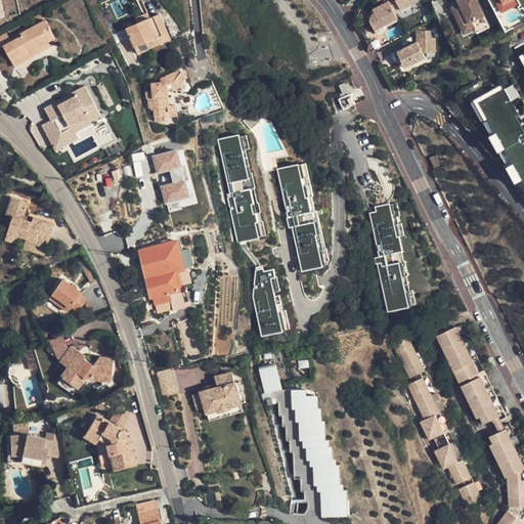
[(370,23),(375,32),(385,27),(399,19),(396,14),(388,0),(386,0),(379,5),(381,9),(372,15),(370,19),(370,23)]
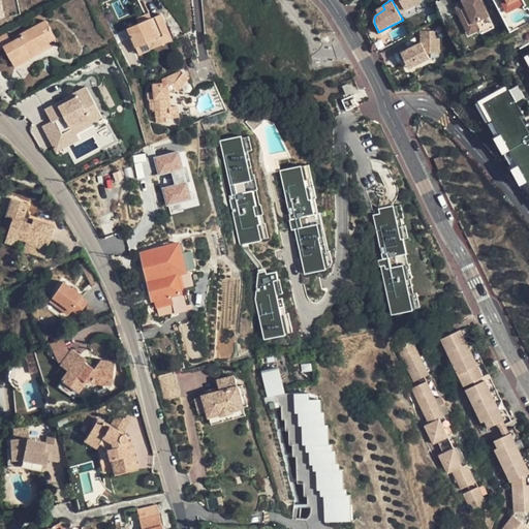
[(392,0),(400,14),(416,6),(413,0),(392,0)]
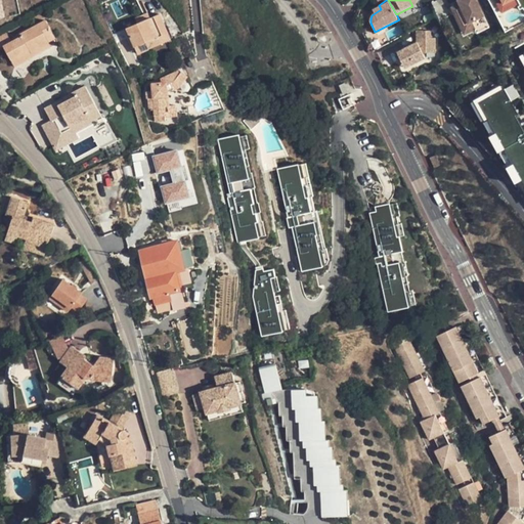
[(459,4),(454,6),(459,14),(454,15),(461,28),(465,26),(468,33),(476,29),(487,23),(485,17),(475,0),(459,0),(457,1),(459,4)]
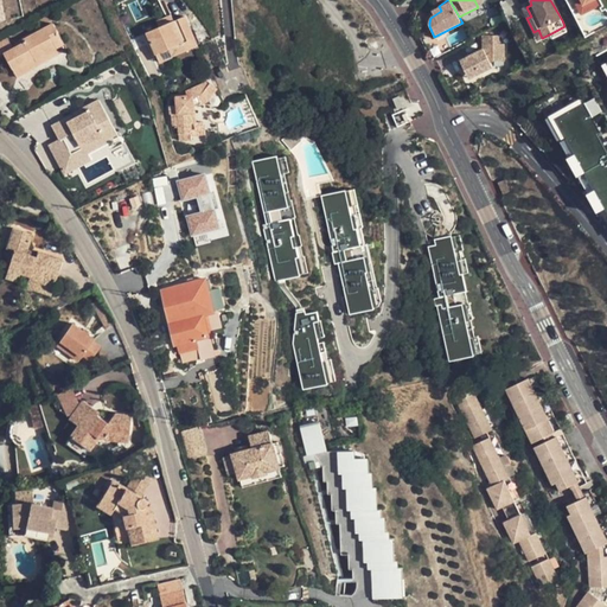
[(159,62),(171,57),(167,48),(193,37),(184,16),(173,20),(168,21),(166,16),(155,21),(158,26),(146,33),(159,62)]
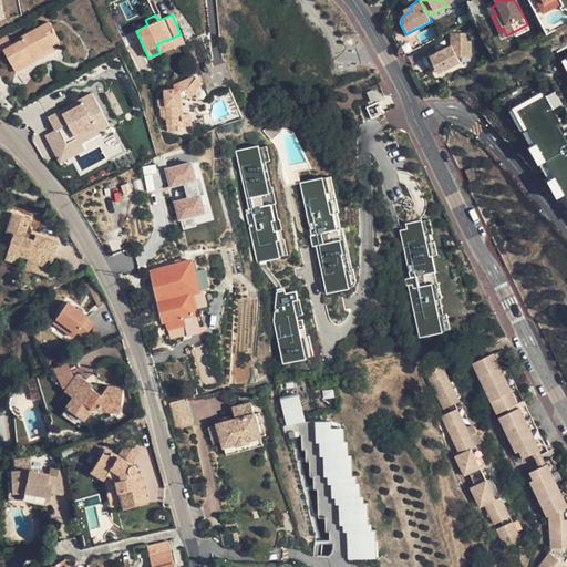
[(47,32),(53,29),(49,22),(20,37),(21,40),(11,45),(7,35),(0,39),(0,51),(3,49),(16,72),(28,65),(27,63),(31,60),(31,57),(52,45),(47,32)]
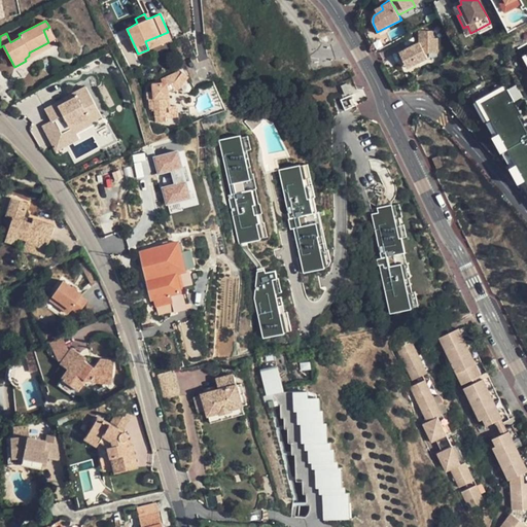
[(492,26),(490,23),(479,29),(481,33),(492,26)]
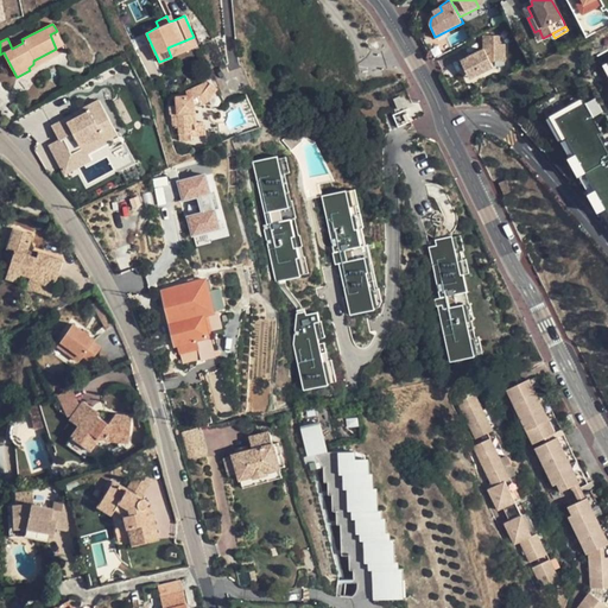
[(64,44),(57,31),(50,35),(56,49),(64,44)]
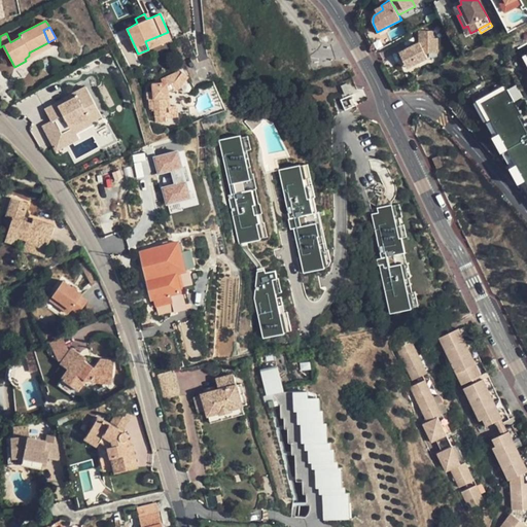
[(401,53),(408,64),(418,59),(420,63),(429,58),(427,53),(431,50),(438,50),(440,37),(434,37),(434,30),(422,30),(422,41),(402,51),(401,53)]
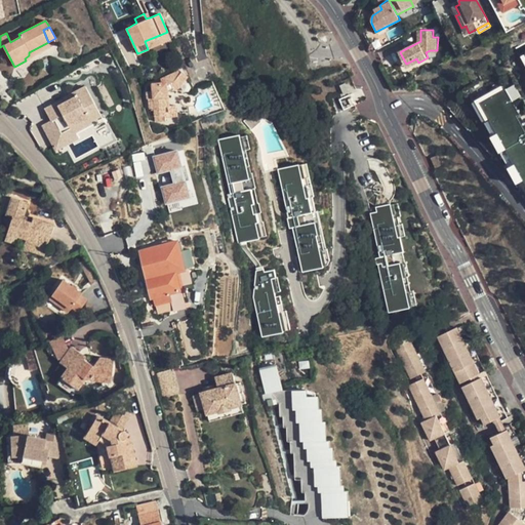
[(170,39),(167,32),(145,41),(148,49),(170,39)]
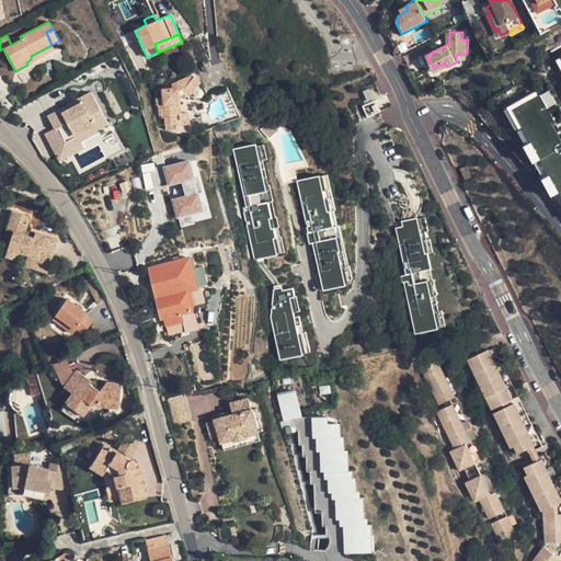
[(55,49),(52,45),(31,56),(31,59),(26,63),(27,65),(33,61),(55,49)]
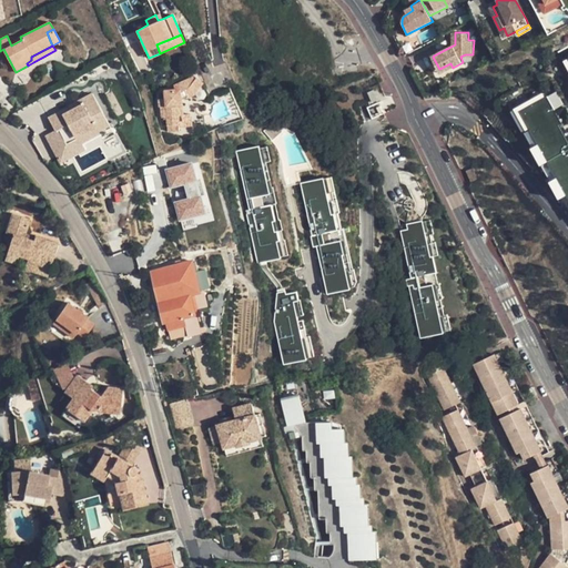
[(440,73),(453,68),(450,63),(439,69),(440,73)]
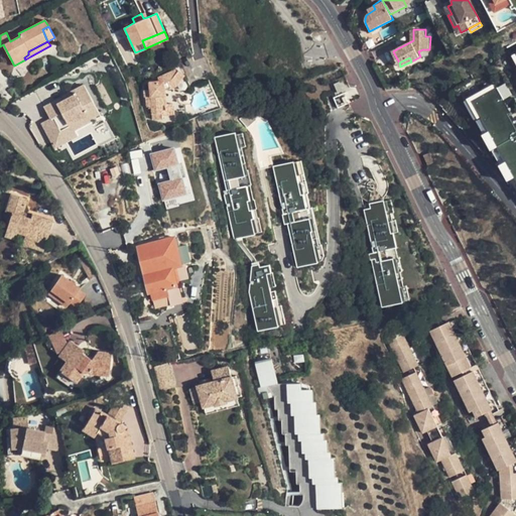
[(159,95),(164,95),(164,91),(175,86),(182,74),(177,70),(156,79),(156,81),(148,82),(147,83),(147,89),(142,91),(143,96),(145,97),(146,107),(150,107),(152,119),(161,118),(161,116),(161,114),(163,113),(162,105),(161,105),(159,95)]
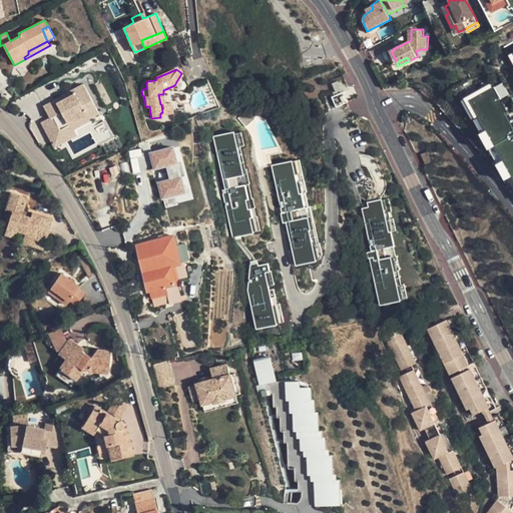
[(512,122),(491,83),(464,98),(512,186),(512,122)]
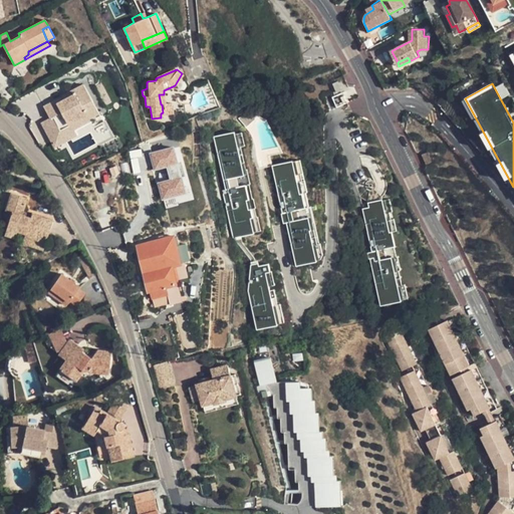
[(58,126),(67,121),(86,111),(89,117),(98,112),(82,84),(74,89),(75,92),(69,96),(59,101),(57,98),(43,105),(49,117),(52,116),(58,126)]
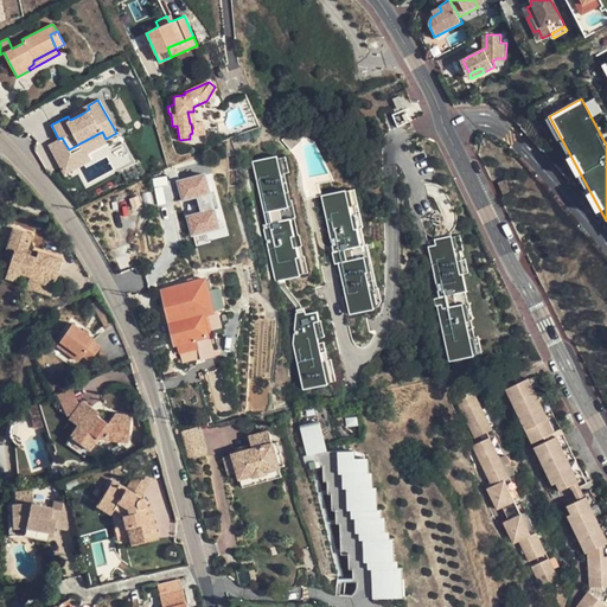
[(1,114),(8,125),(16,120),(10,109),(1,114)]
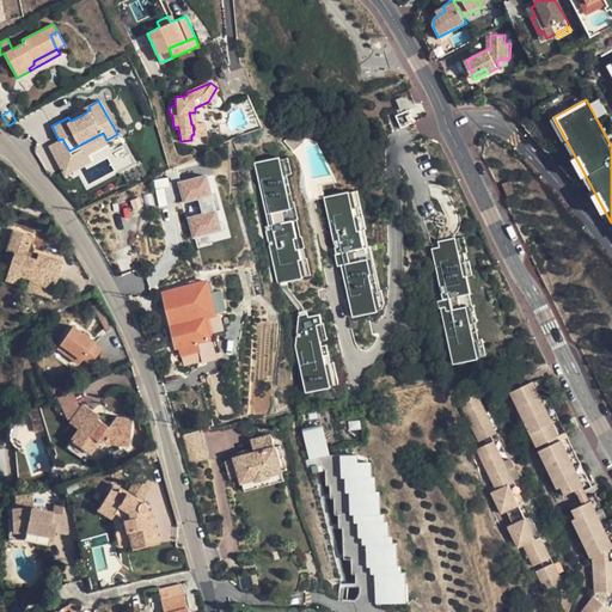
[(48,118),(51,126),(68,117),(65,110),(48,118)]
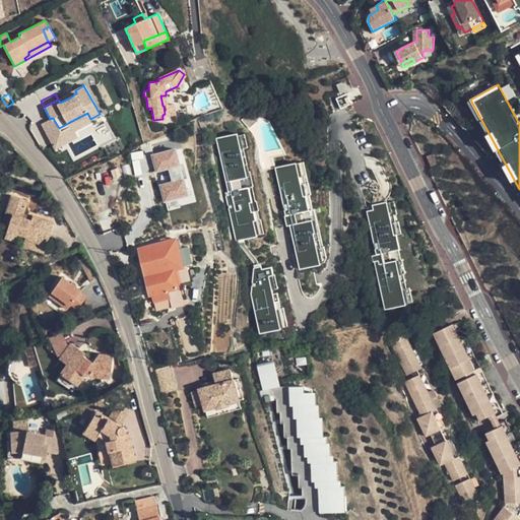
[(173,105),(167,105),(164,106),(165,114),(163,115),(163,117),(174,115),(173,105)]
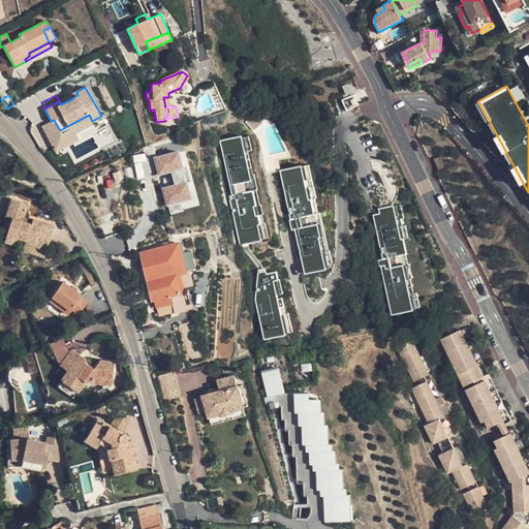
[(73,132),(92,121),(89,115),(69,125),(73,132)]
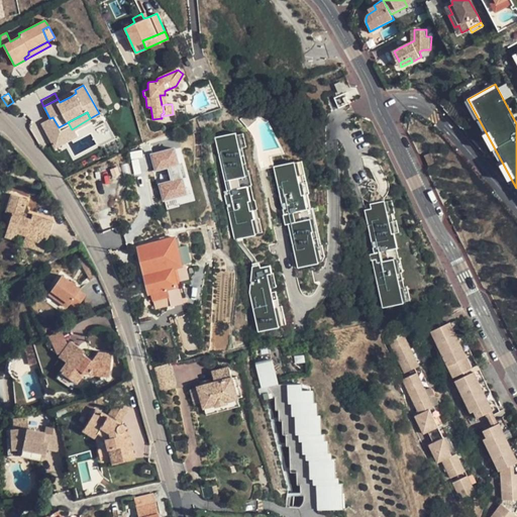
[(92,127),(102,144),(116,135),(107,119),(92,127)]
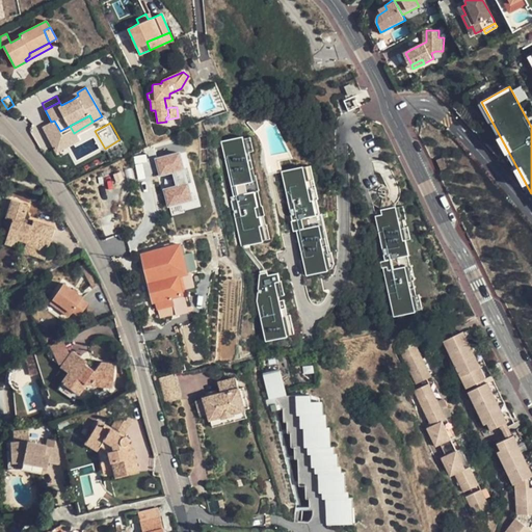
[(244,135),(219,141),(243,245),(268,240),(244,135)]
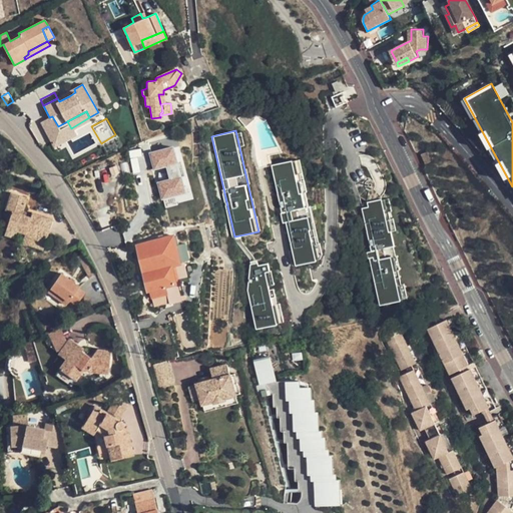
[(176,144),(151,150),(155,168),(156,168),(163,198),(187,193),(176,144)]
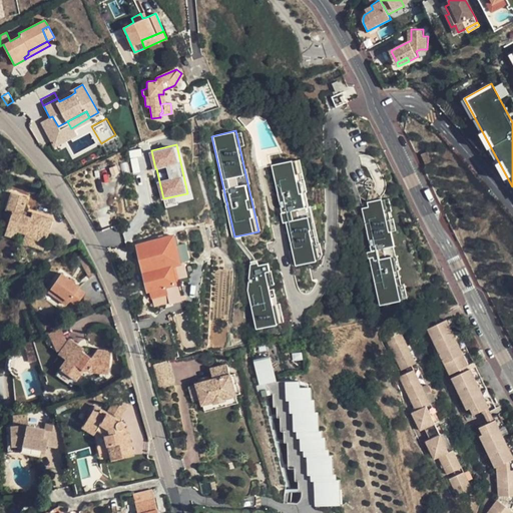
[(293,159),(271,164),(295,263),(317,258),(293,159)]
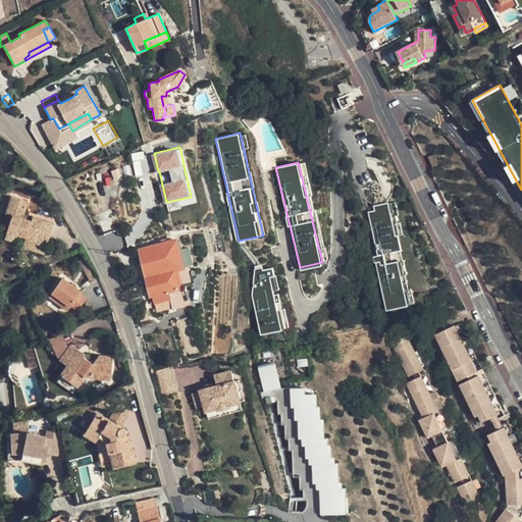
[(7,203),(6,206),(23,209),(27,201),(10,196),(7,203)]
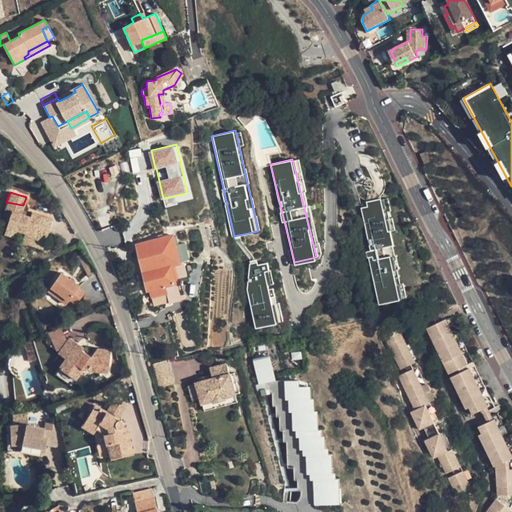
[(379,199),(358,204),(380,302),(401,298),(379,199)]
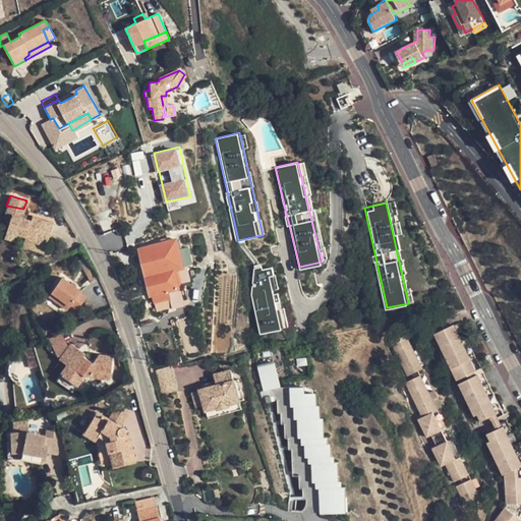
[(43,244),(44,244),(49,228),(51,222),(32,215),(31,218),(21,215),(23,209),(6,206),(4,214),(10,215),(5,231),(15,234),(23,237),(43,244)]
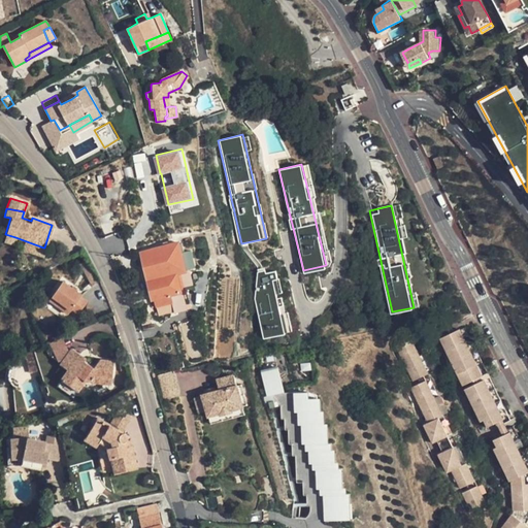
[(0,227),(0,231),(5,234),(10,218),(4,217),(0,227)]
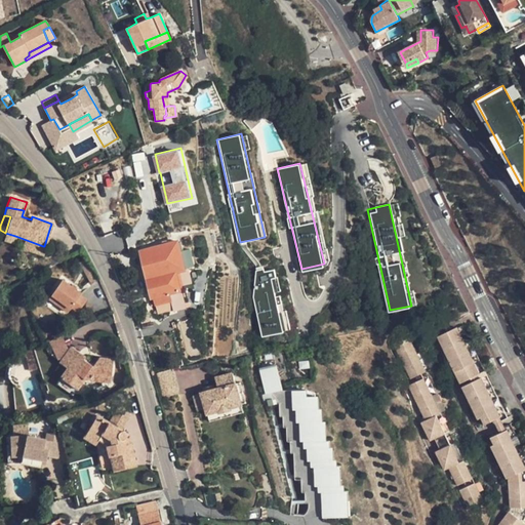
[(13,242),(15,236),(5,233),(4,239),(13,242)]
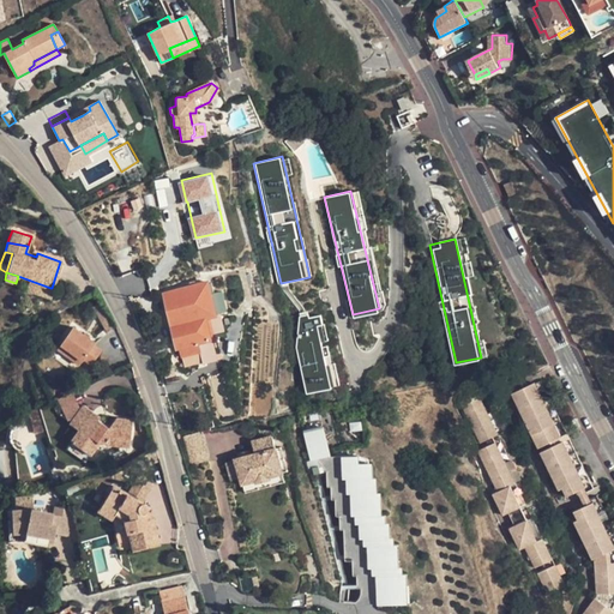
[(47,296),(49,296),(52,288),(50,288),(28,280),(25,289),(26,290),(30,282),(42,287),(41,294),(47,296)]
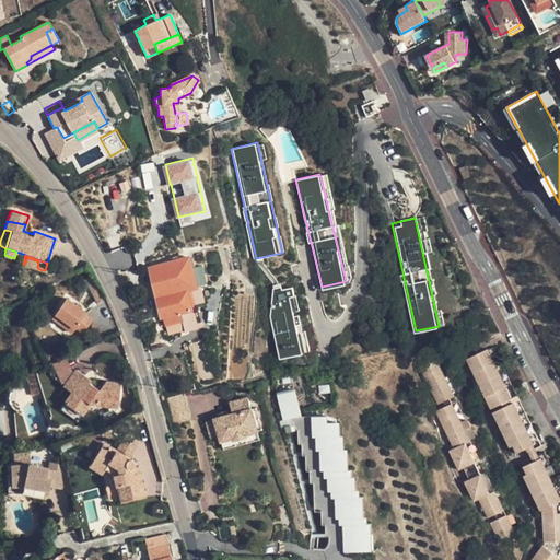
[(183,321),(185,331),(198,327),(193,306),(206,303),(202,289),(198,290),(198,287),(207,283),(203,266),(193,268),(189,256),(150,267),(162,316),(164,316),(166,325),(183,321)]
